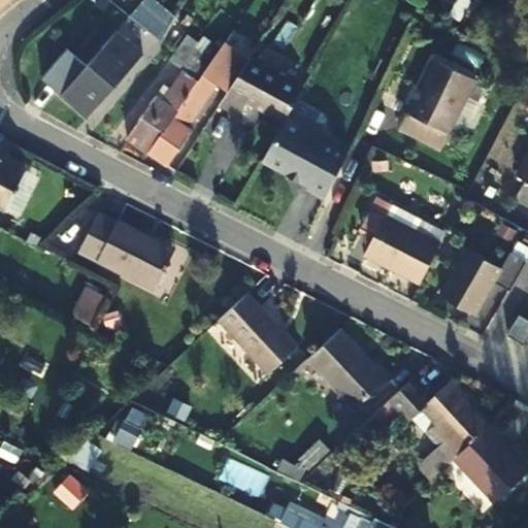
[(100,0),(81,0),(83,10),(102,8),(100,0)]
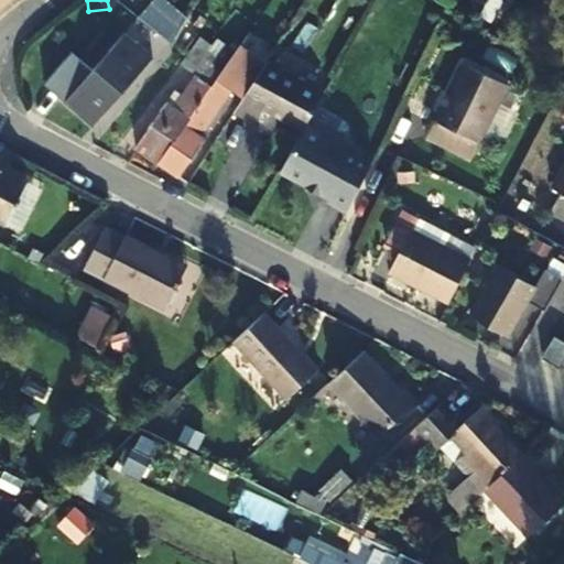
[(185,50),(202,28),(164,0),(151,0),(140,17),(185,50)]
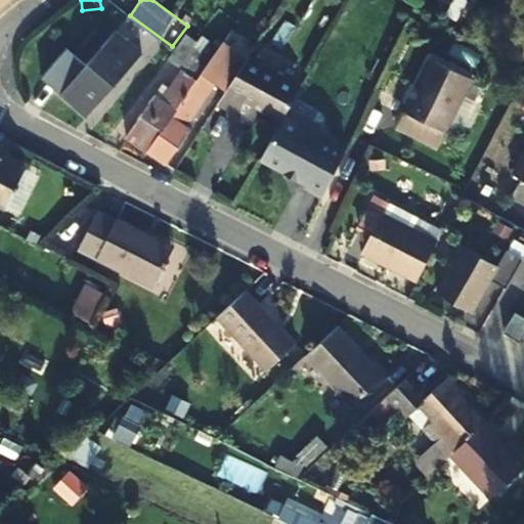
[(136,53),(112,32),(58,93),(83,115),(136,53)]
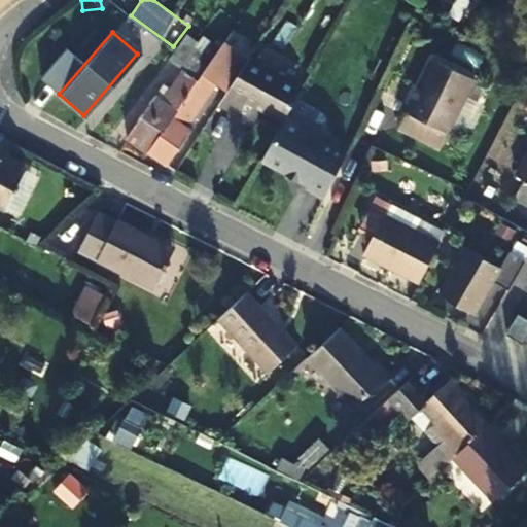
[(210,60),(218,48),(202,37),(198,42),(185,34),(168,59),(181,69),(161,98),(155,95),(126,137),(146,152),(147,150),(210,60)]
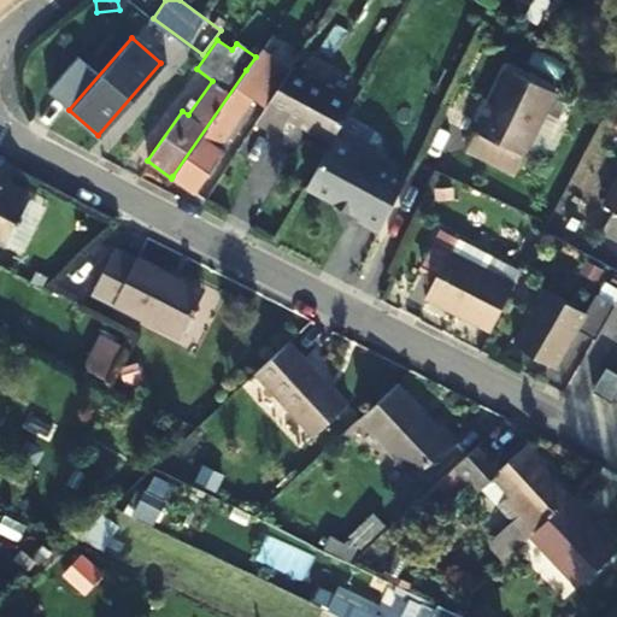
[(262,48),(256,57),(246,70),(172,176),(193,192),(223,148),(217,144),(252,97),(263,105),(289,65),(262,48)]
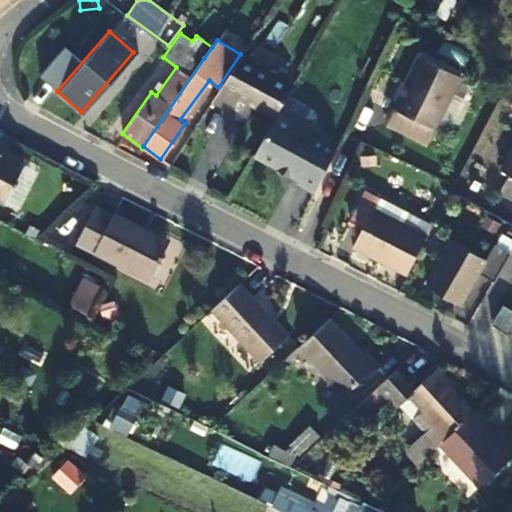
[(218,87),(211,98),(229,109),(237,97),(269,117),(289,86),(240,54),(218,87)]
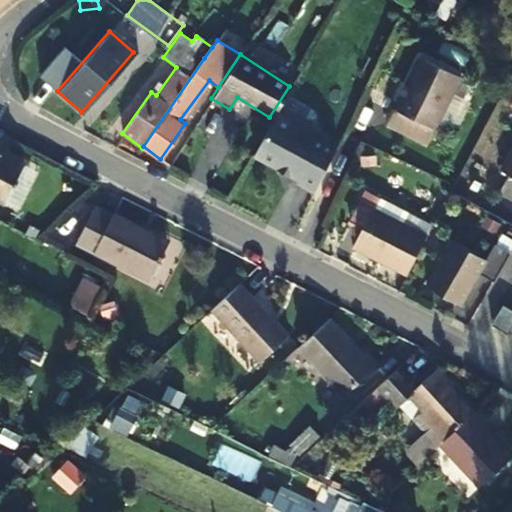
[(423,54),(409,80),(415,83),(401,108),(395,105),(385,122),(425,144),(463,76),(423,54)]
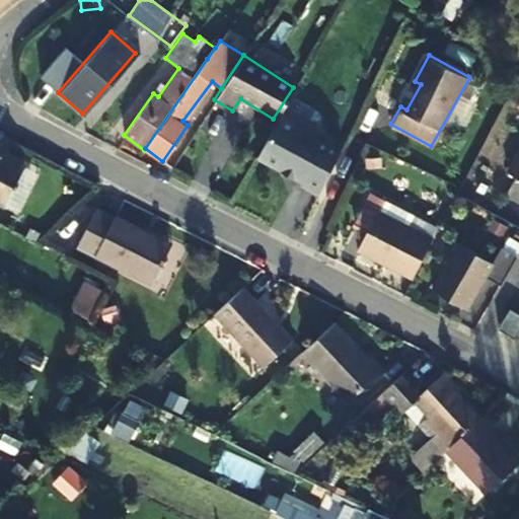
[(415,81),(400,106),(406,109),(421,84),(415,81)]
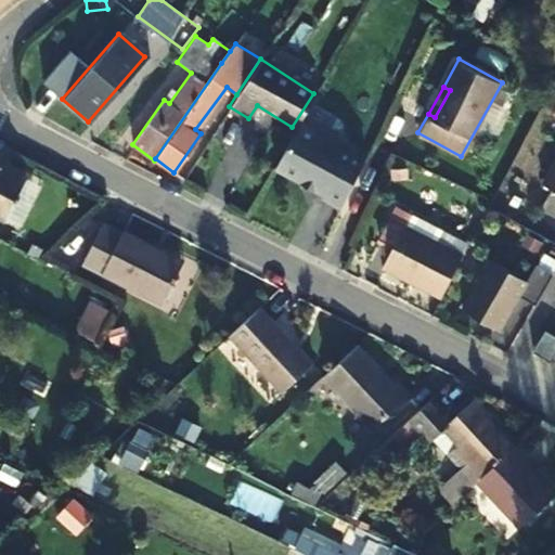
[(362,156),(296,120),(292,127),(270,163),(296,178),(297,175),(310,182),(309,184),(318,189),(315,192),(336,204),(362,156)]
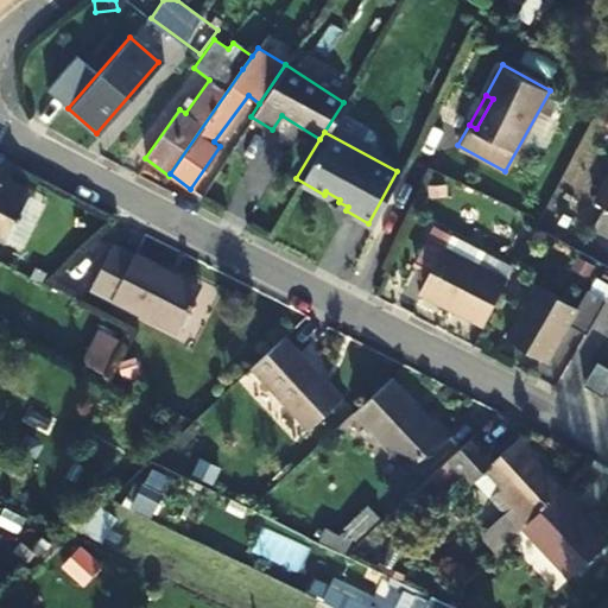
[(0,236),(23,195),(0,183),(0,236)]
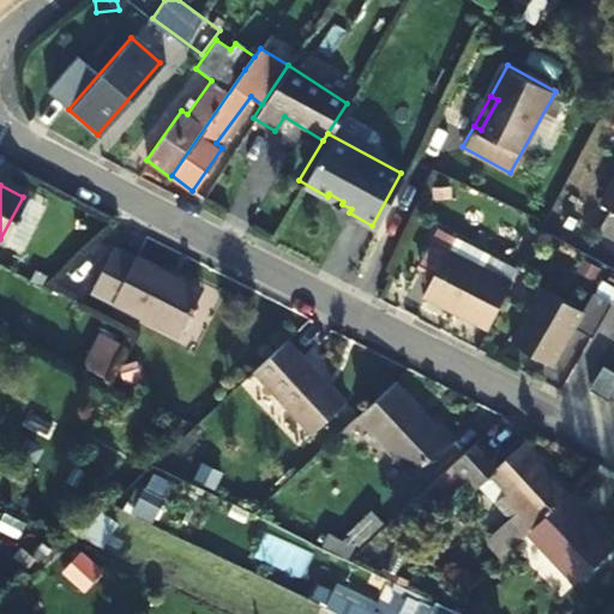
[(613,266),(613,218),(609,216),(588,250),(613,266)]
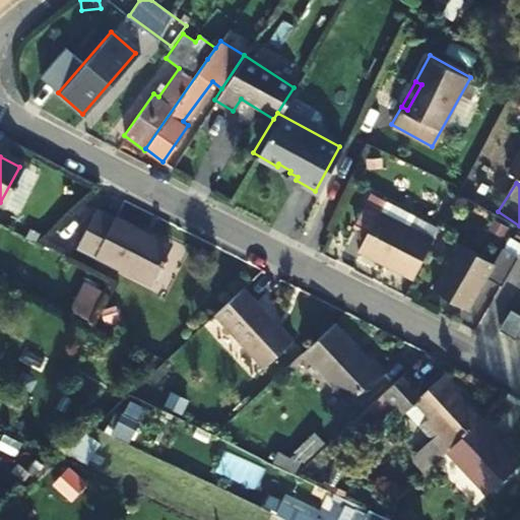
[(405,271),(427,236),(375,206),(382,195),(368,187),(351,214),(364,222),(355,239),(383,254),(382,258),(405,271)]
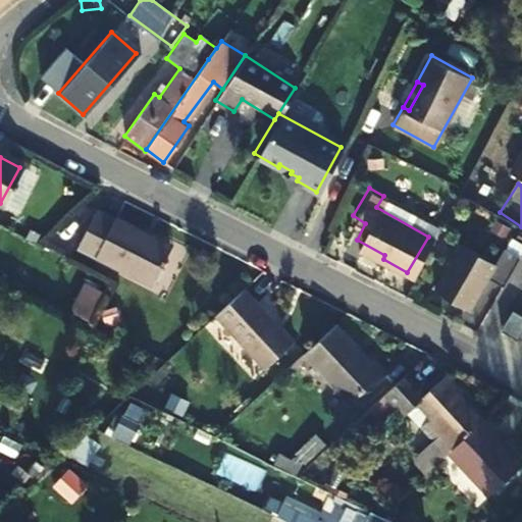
[(428,237),(435,224),(383,196),(376,207),(428,237)]
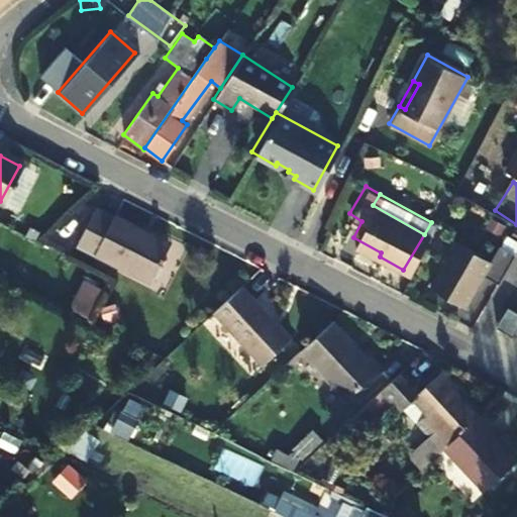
[(148,288),(173,243),(146,228),(148,224),(120,209),(119,212),(101,202),(76,246),(148,288)]
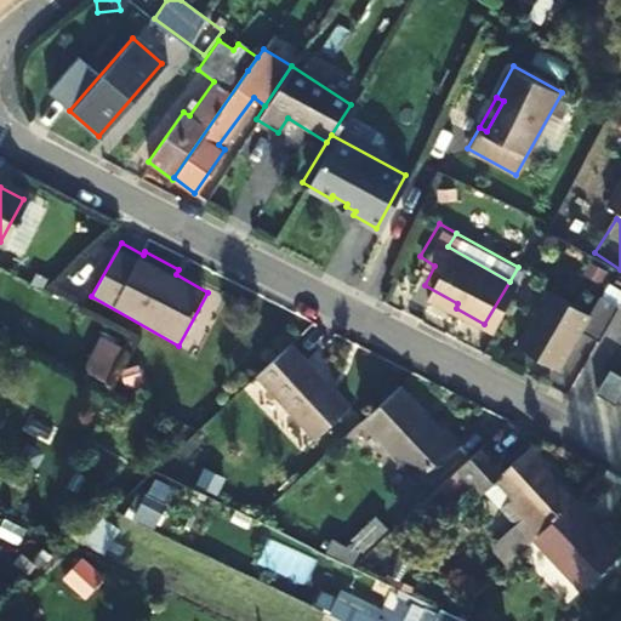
[(176,274),(208,292),(210,289),(178,269),(176,274)]
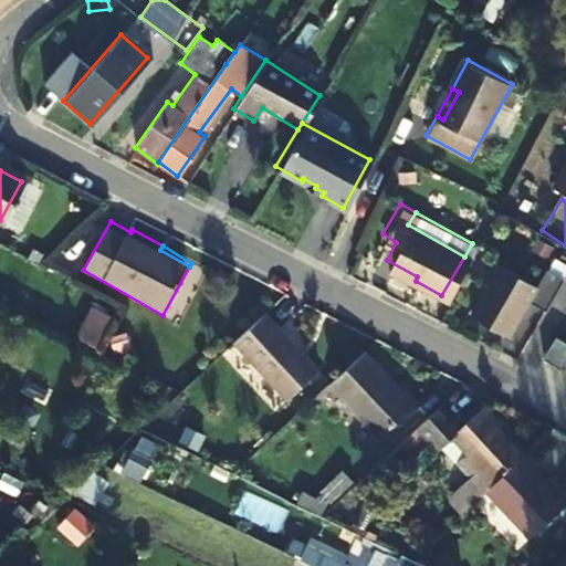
[(417,276),(387,260),(384,266),(413,283),(416,281),(417,276)]
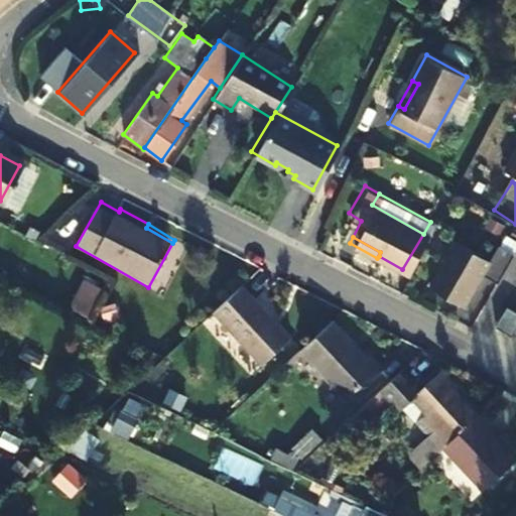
[(506,255),(492,245),(482,259),(450,240),(421,283),(456,304),(476,274),(489,282),(506,255)]
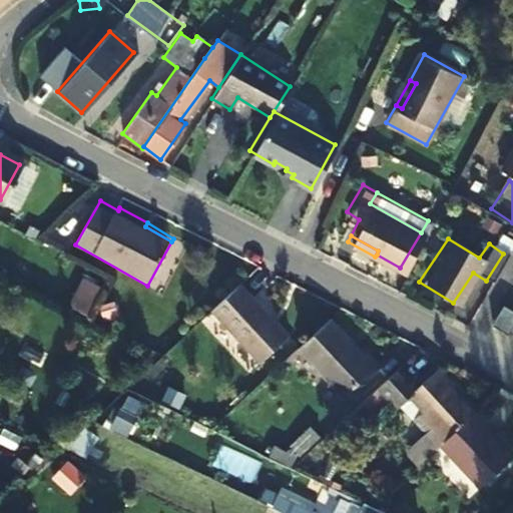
[(75,308),(91,316),(105,289),(88,280),(75,308)]
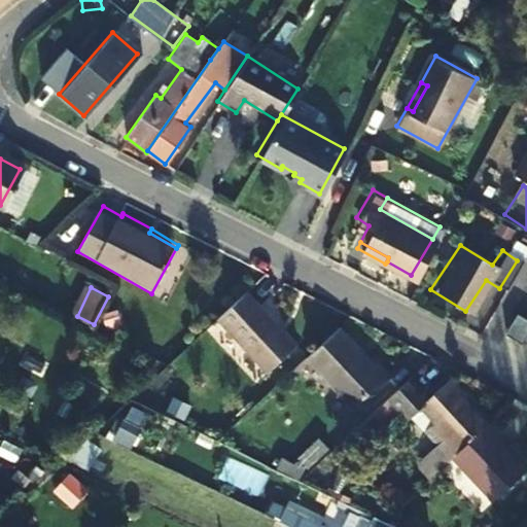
[(249,297),(227,318),(277,371),(306,343),(256,291),(249,297)]
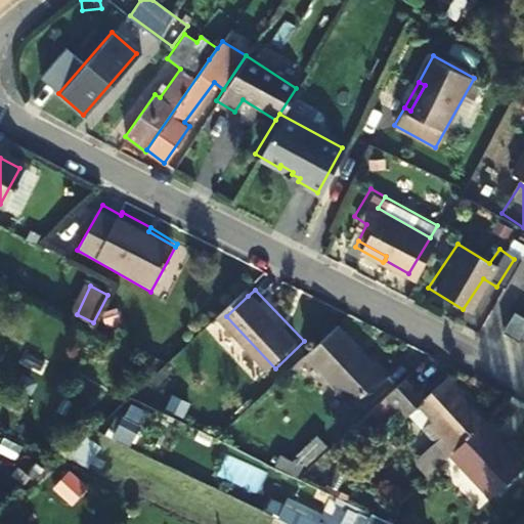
[(506,334),(517,339),(523,325),(523,316),(517,313),(511,323),(506,334)]
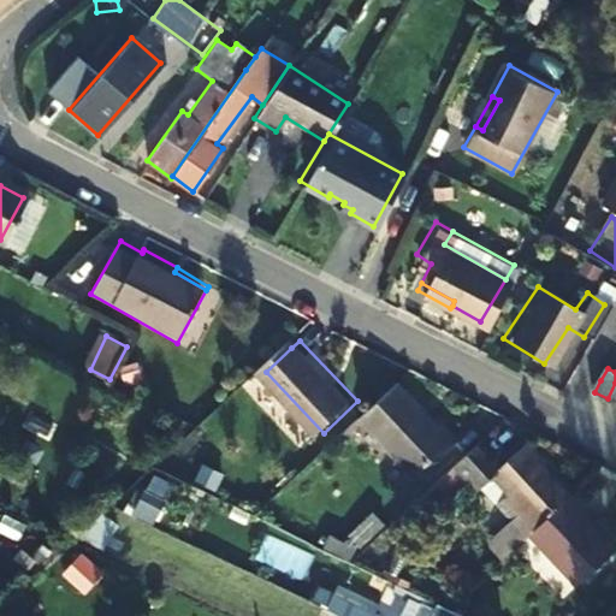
[(386,397),(367,415),(422,473),(465,433),(451,420),(449,421),(408,377),(386,397)]
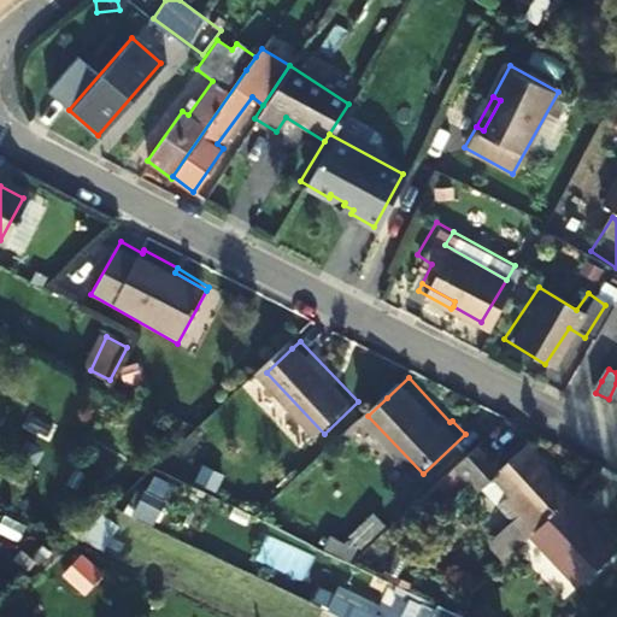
[(535,530),(579,491),(548,458),(552,456),(535,436),(521,450),(511,446),(504,452),(489,438),(444,480),(448,486),(460,497),(479,480),(482,485),(500,468),(517,486),(512,489),(528,506),(500,530),(516,548),(535,530)]
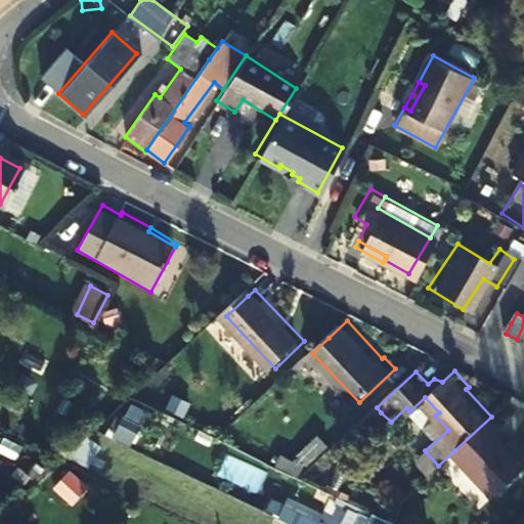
[(130,401),(115,435),(131,443),(146,409),(130,401)]
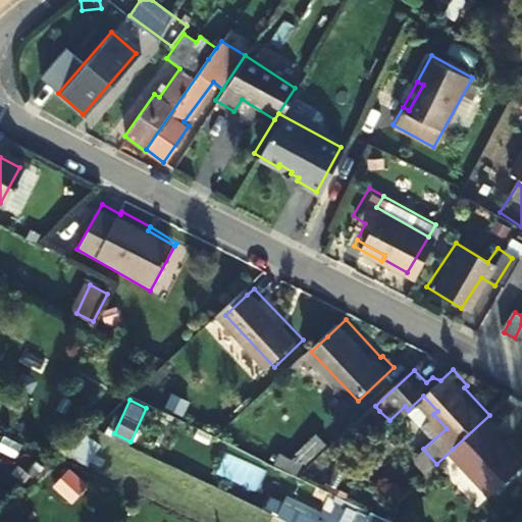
[(379,411),(375,406),(358,422),(362,427),(379,411)]
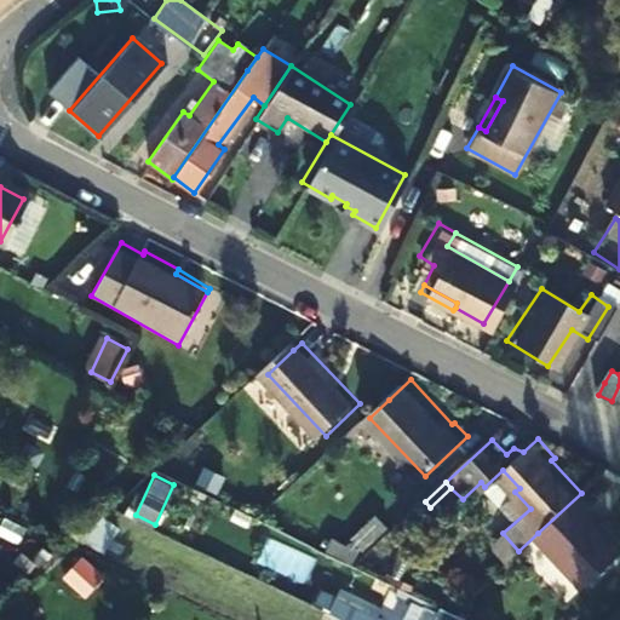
[(581,493),(538,533),(586,585),(619,555),(619,540),(591,509),(595,507),(581,493)]
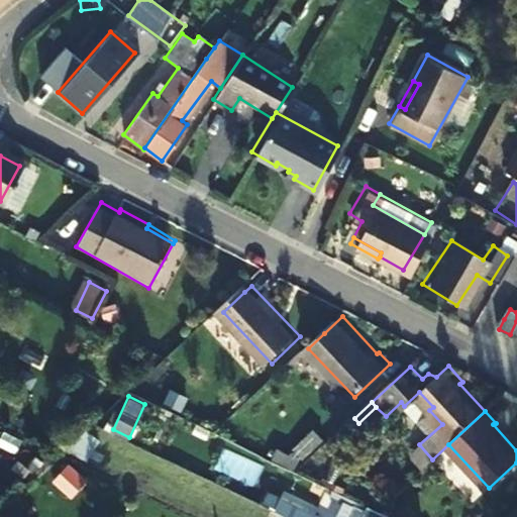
[(354,418),(344,427),(356,439),(366,430),(358,423),(354,418)]
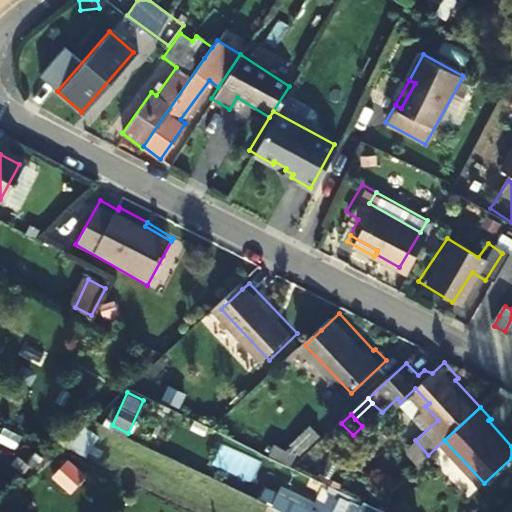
[(306,451),(326,434),(318,423),(297,440),(306,451)]
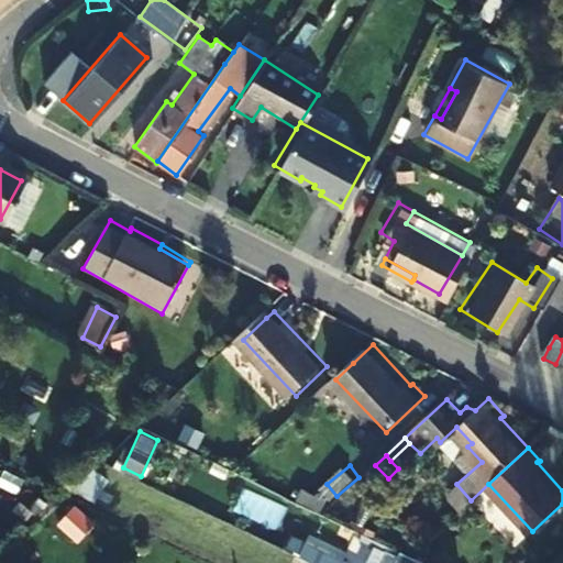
[(0,516),(9,521),(28,487),(0,472),(0,516)]
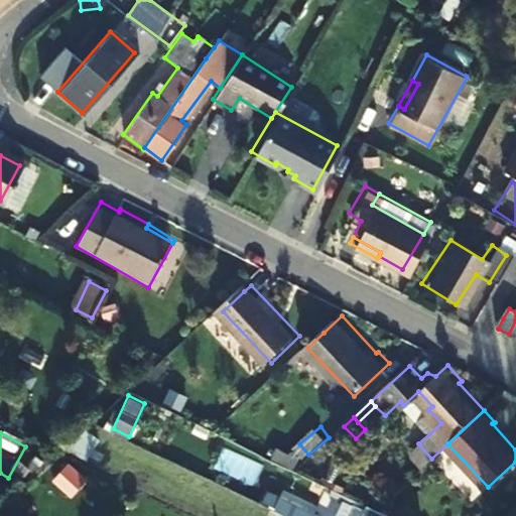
[(69,461),(52,480),(73,497),(89,478),(69,461)]
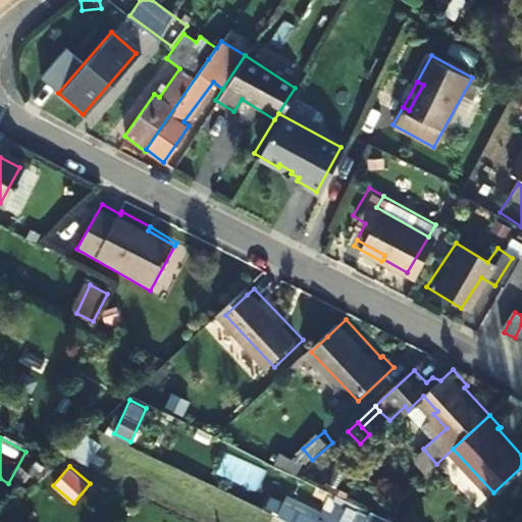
[(323,521),(302,511),(296,521),(323,521)]
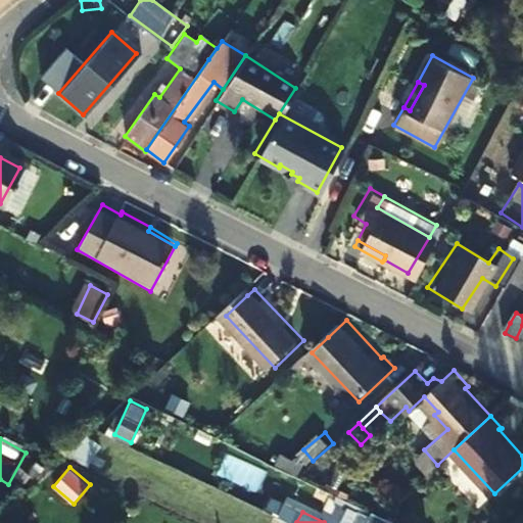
[(369,522),(394,522),(381,517),(374,513),(369,522)]
